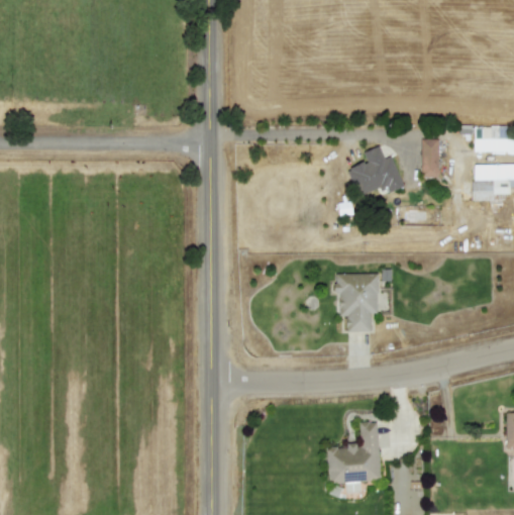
[(513,127),(476,127),(475,152),(513,152),(513,127)]
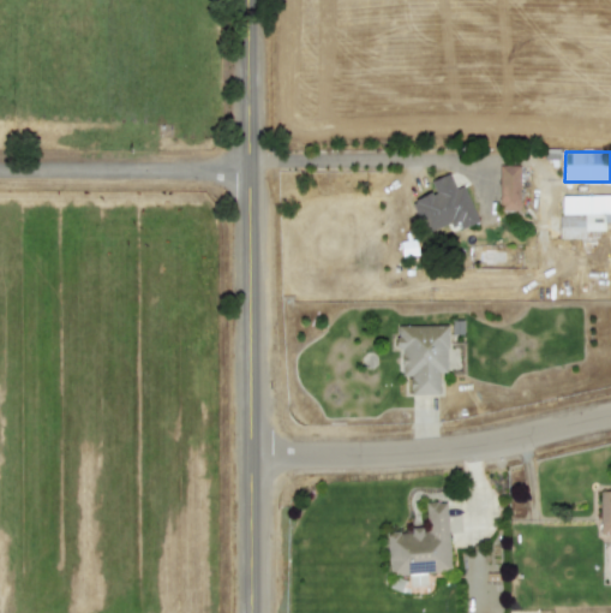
[(521,213),(522,167),(502,166),(502,212),(521,213)]
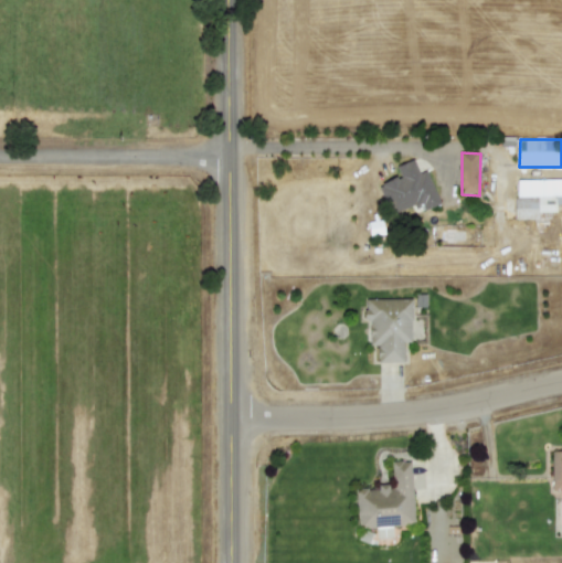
[(428,171),(421,174),(415,160),(399,167),(402,177),(381,186),(393,215),(424,203),(426,211),(442,205),(428,171)]
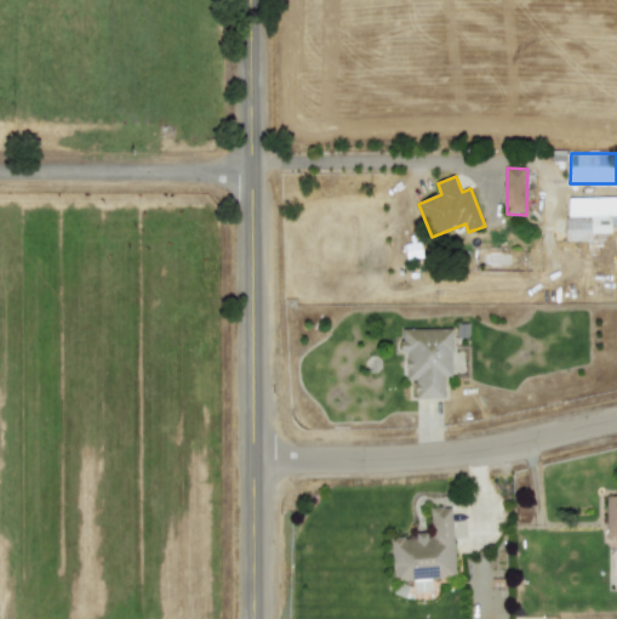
[(616,215),(566,216),(566,243),(610,243),(610,226),(616,226),(616,215)]
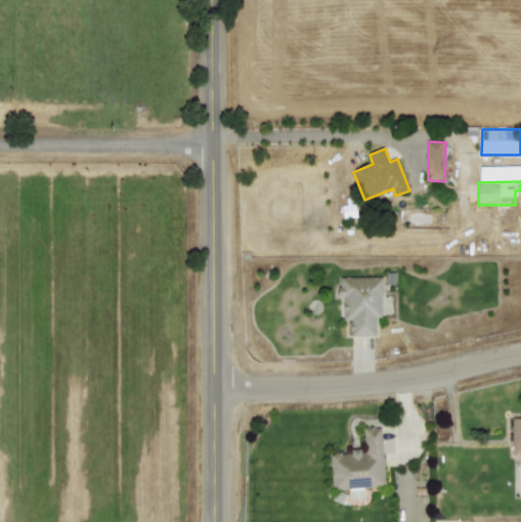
[(358,218),(357,205),(344,207),(345,219),(358,218)]
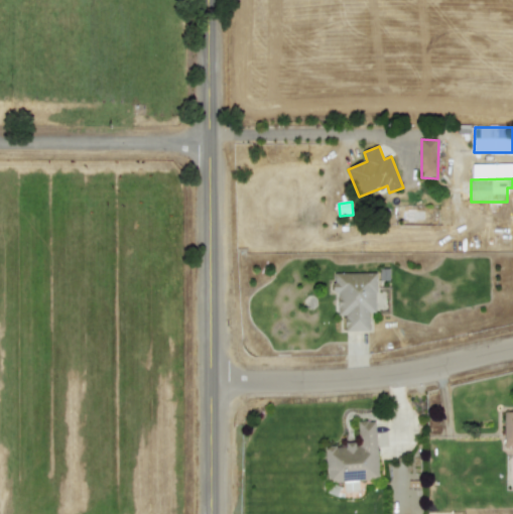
[(378,274),(335,273),(335,294),(339,294),(339,315),(347,316),(347,332),(370,332),(371,313),(377,313),(378,274)]
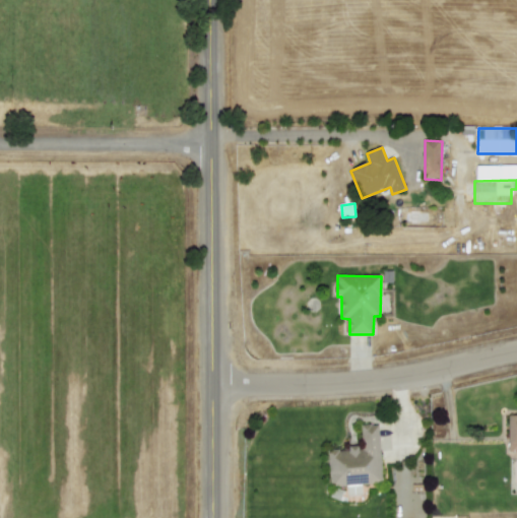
[(383,483),(380,425),(362,426),(363,446),(349,447),(349,450),(329,451),(331,487),(348,486),(348,495),(364,495),(363,484),(383,483)]
